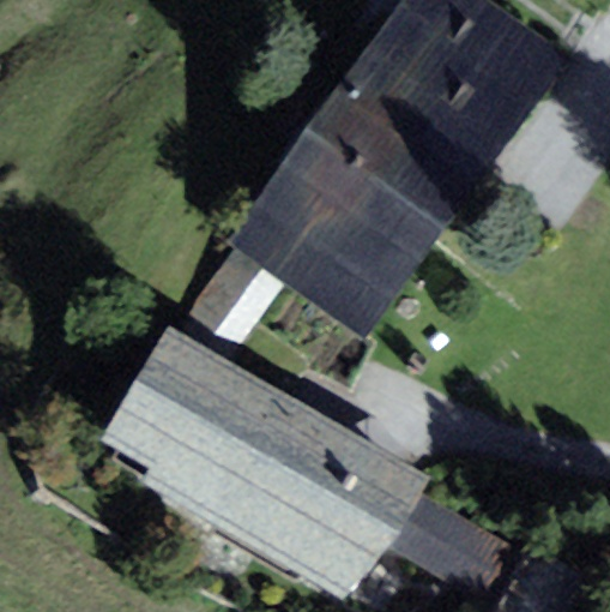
[(398,0),(327,100),(466,197),(567,54),(490,0),(398,0)]
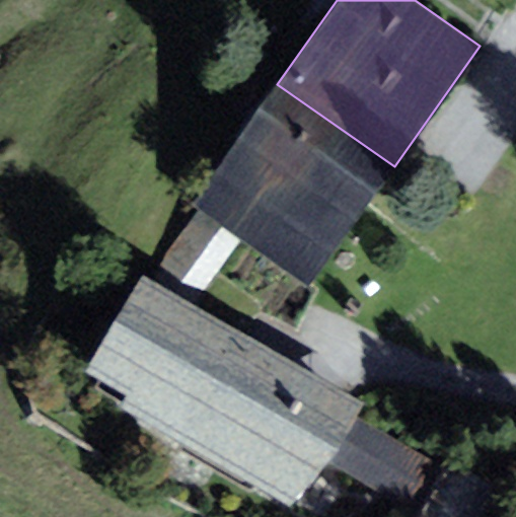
[(277,84),(192,204),(309,287),(394,166),(277,84)]
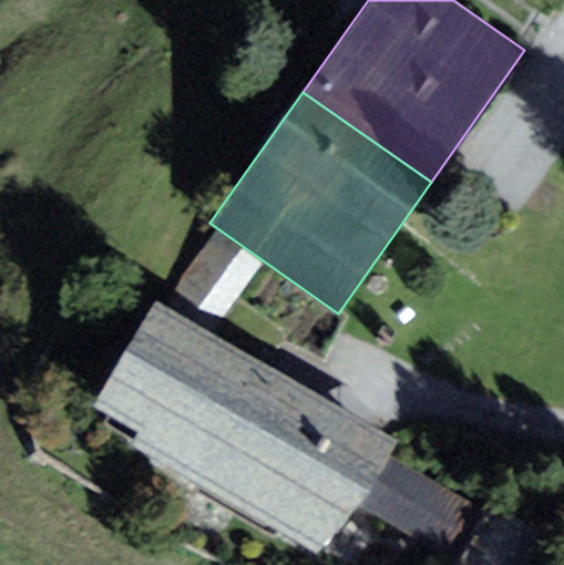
[(393,439),(159,296),(91,406),(135,432),(130,441),(320,556),(355,502),(386,450),(393,439)]
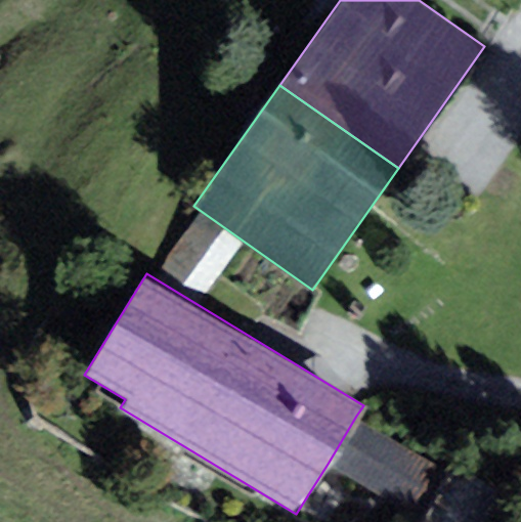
[(444,470),(356,416),(328,464),(416,517),(444,470)]
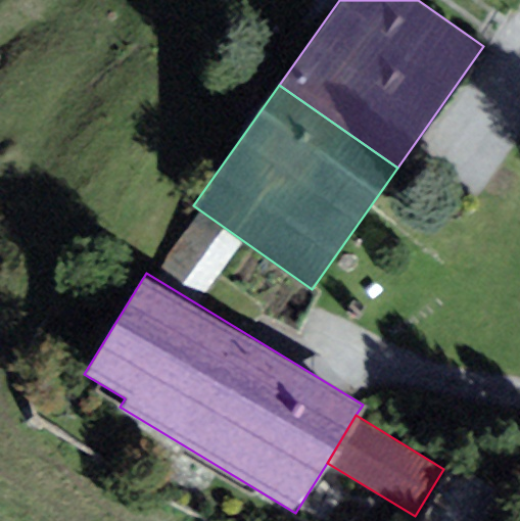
[(485,520),(504,492),(450,460),(443,469),(415,516),(411,520),(485,520)]
